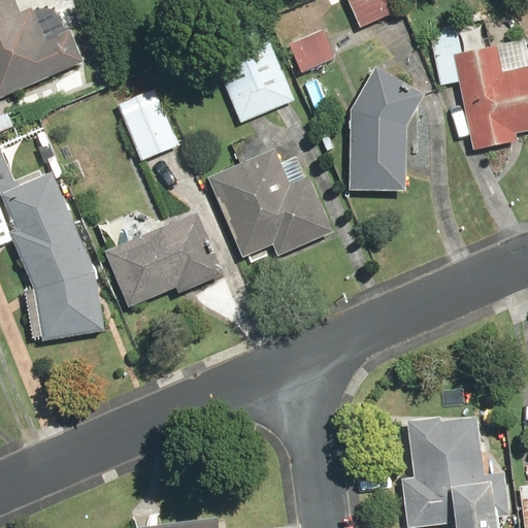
[(58,0),(0,0),(0,101),(89,66),(73,27),(65,30),(54,2),(58,0)]
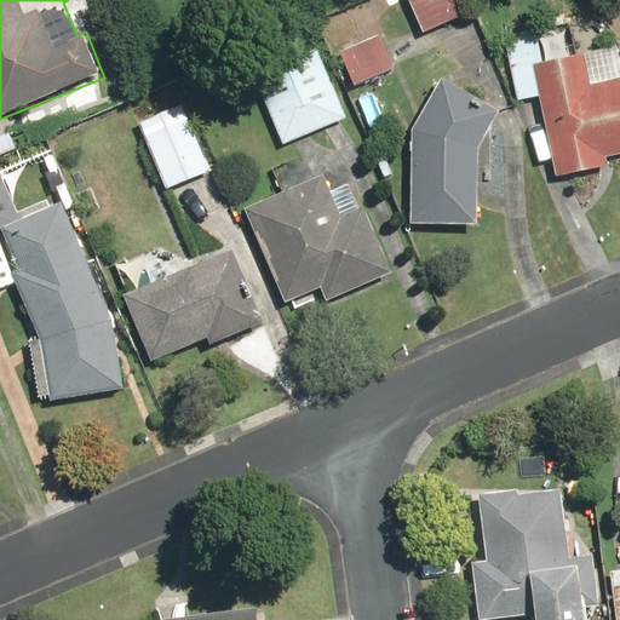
[(92,0),(97,11),(124,0),(92,0)]
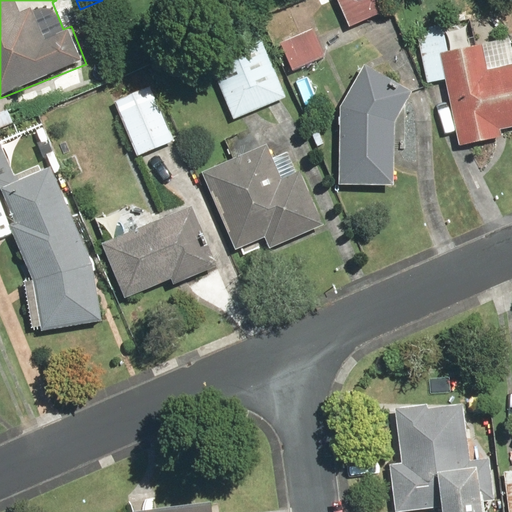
[(334,0),(346,27),(387,9),(383,0),(334,0)]
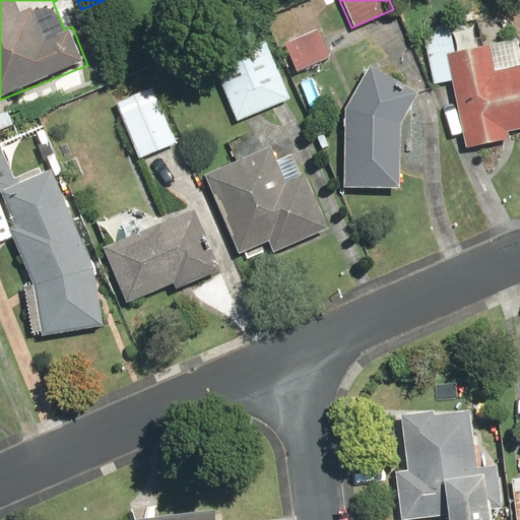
[(475,31),(456,35),(459,52),(454,53),(450,26),(424,30),(433,87),(453,84),(465,149),(510,140),(509,133),(519,130),(519,40),(490,47),(478,49),(475,31)]
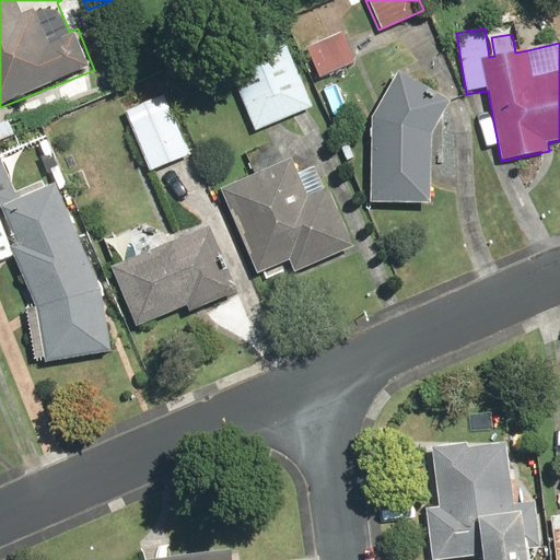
[(222,53),(248,129),(311,107),(284,31),(222,53)]
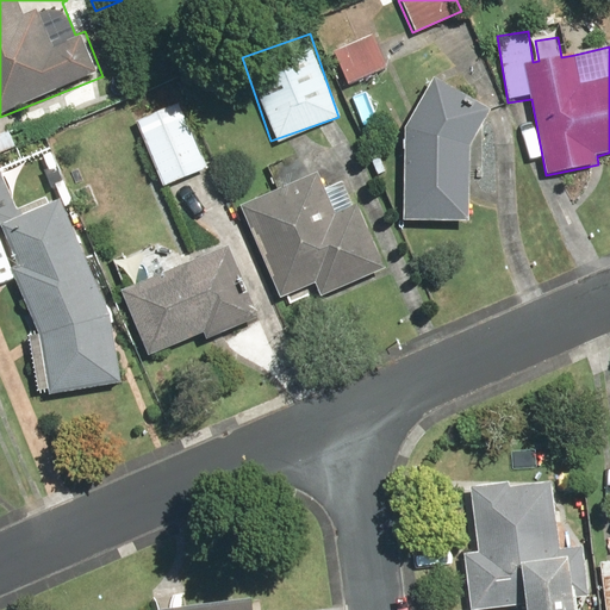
[(372,37),(334,54),(348,88),(387,70),(372,37)]
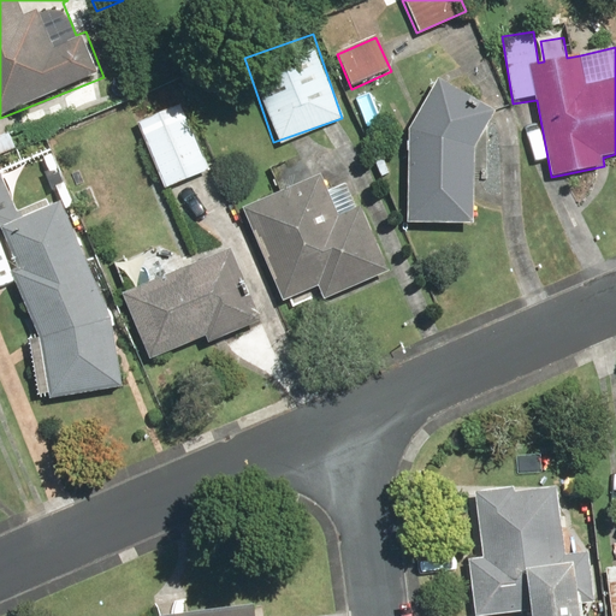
[(410,129),(407,220),(474,224),(474,147),(491,110),(438,80),(410,129)]
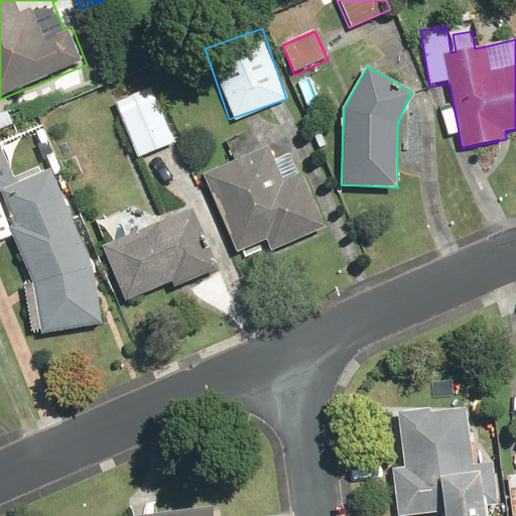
[(153,82),(114,97),(139,160),(178,145),(153,82)]
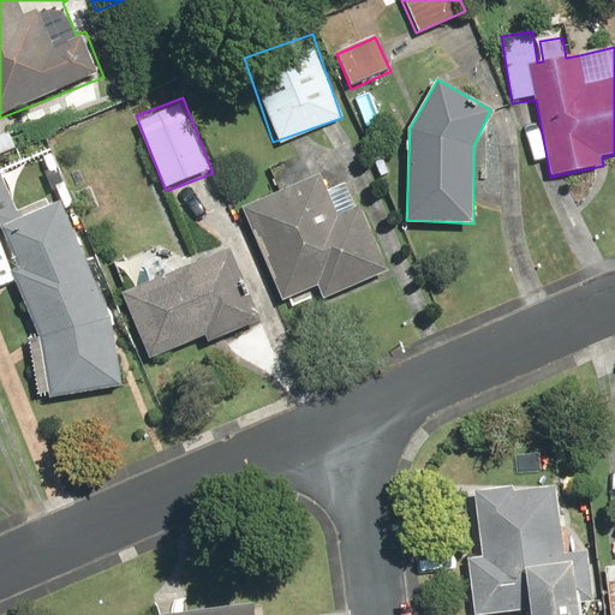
[(1,161),(0,161),(0,221),(22,214),(1,161)]
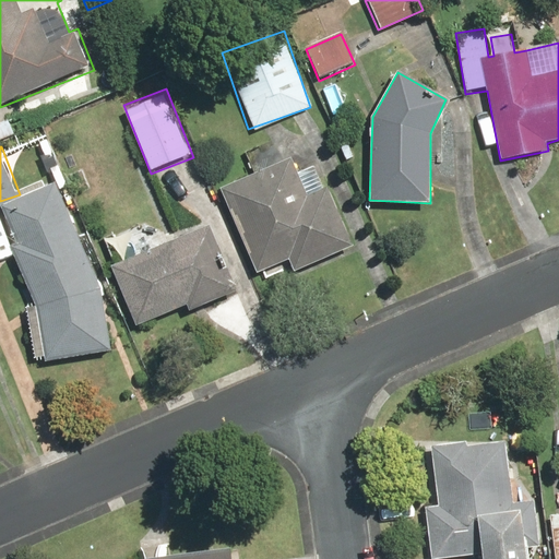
[(257,274),(263,271),(266,278),(290,269),(293,272),(351,247),(324,187),(316,166),(297,175),(290,158),(219,189),(257,274)]
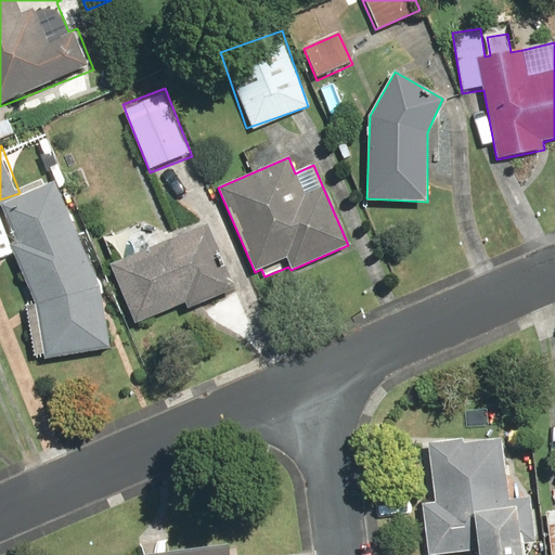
[(99,288),(54,185),(2,207),(16,241),(8,244),(34,306),(25,307),(34,361),(110,348),(99,288)]
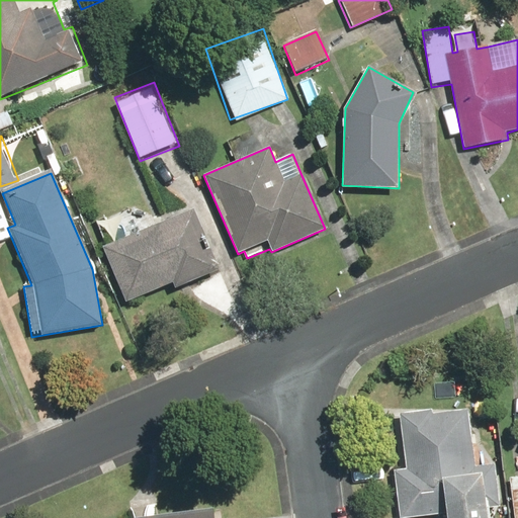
[(124,304),(174,283),(175,288),(219,270),(218,266),(193,207),(100,246),(124,304)]
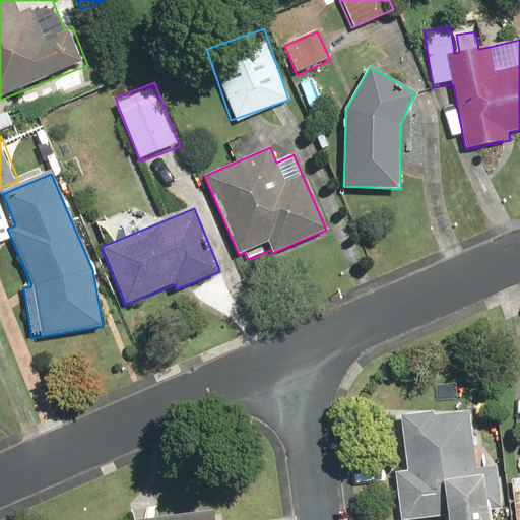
[(401,415),(405,468),(393,468),(397,519),(446,517),(445,519),(497,519),(497,509),(503,508),(499,461),(475,463),(471,410),(401,415)]
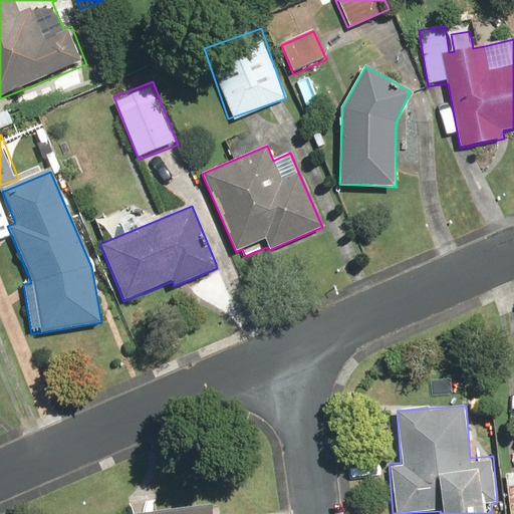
[(210,513),(209,505),(144,513),(210,513)]
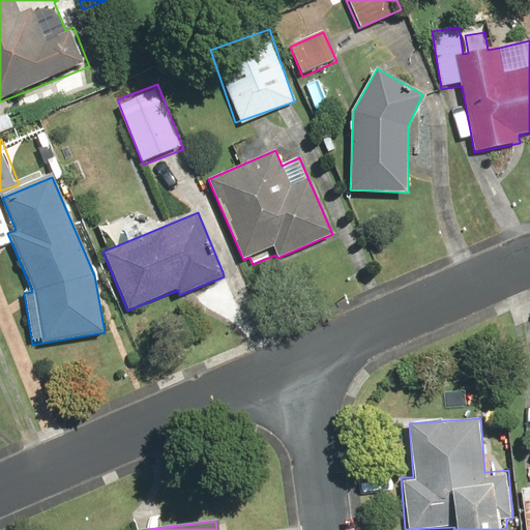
All buildings are outlined.
